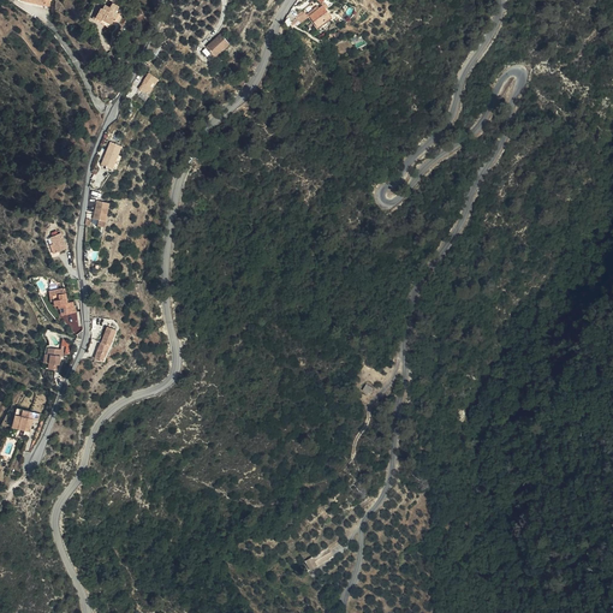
[(108,7),(112,0),(102,0),(102,3),(96,0),(95,4),(91,3),(85,15),(102,23),(108,13),(105,11),(107,6),(108,7)]
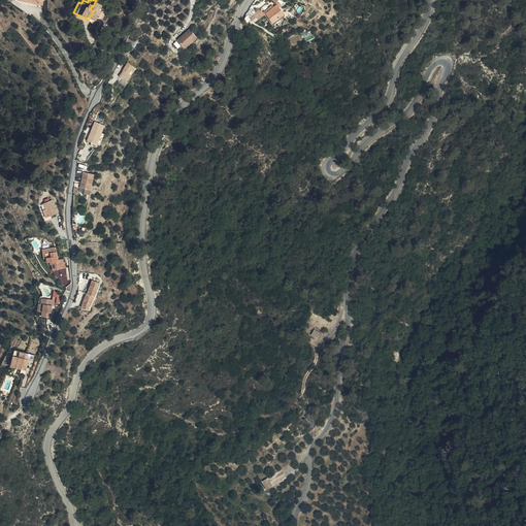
[(264,15),(271,26),(284,15),(275,6),(264,15)]
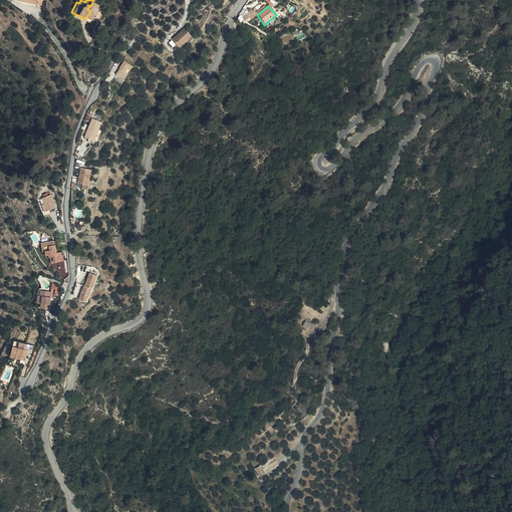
[(256,16),(253,12),(246,18),(249,21),(256,16)]
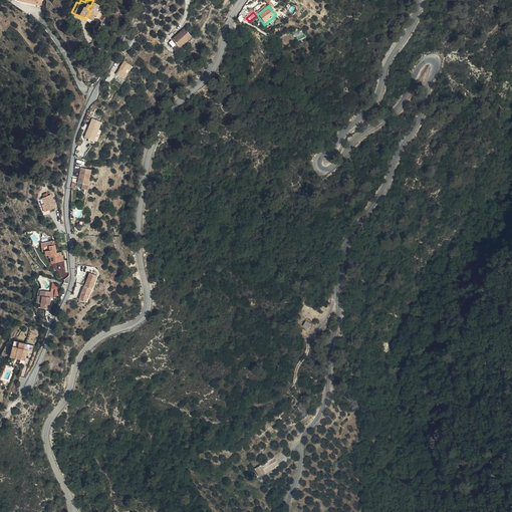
[(176,26),(164,36),(170,45),(183,35),(176,26)]
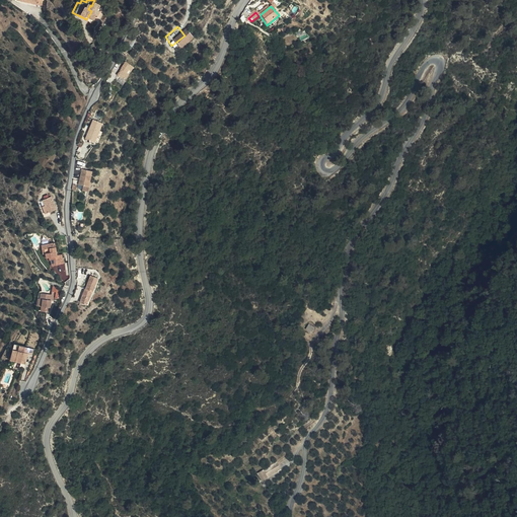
[(123,76),(126,78),(134,66),(126,61),(120,69),(117,75),(122,78),(123,76)]
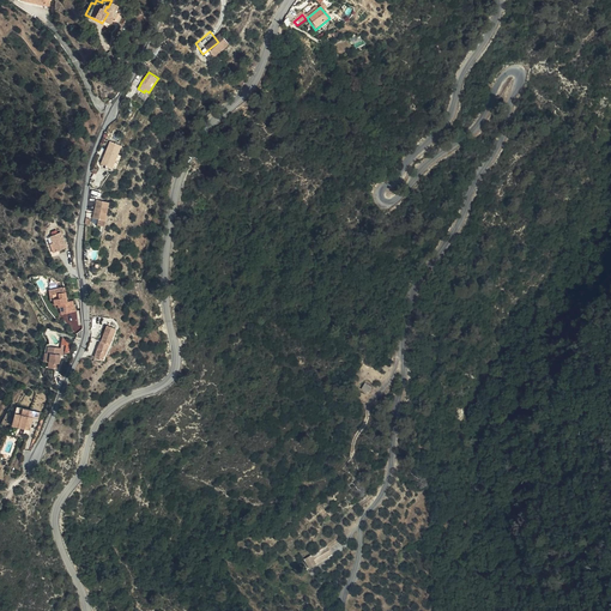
[(106,164),(115,168),(123,146),(114,143),(106,164)]
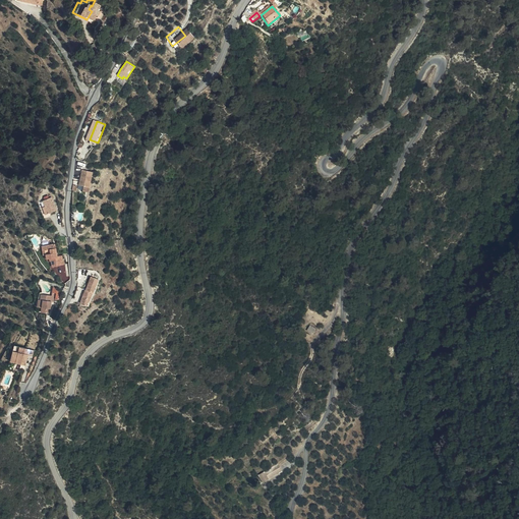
[(93,187),(97,173),(85,170),(81,184),(93,187)]
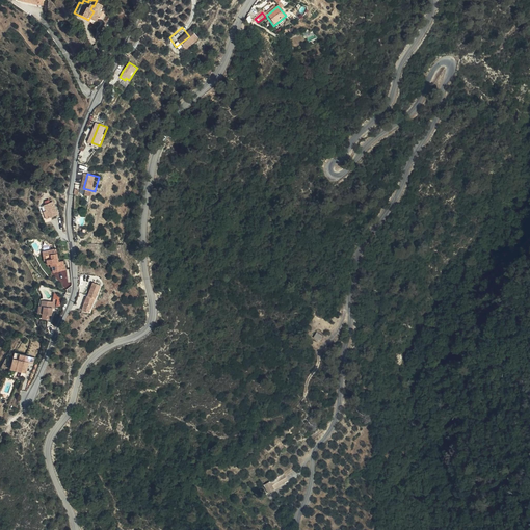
[(301,203),(305,201),(310,197),(307,192),(293,199),(292,196),(288,199),(293,207),(301,203)]
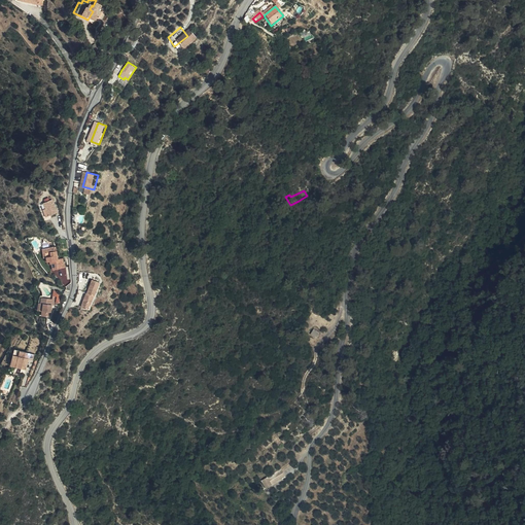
[(48,209),(50,216),(59,213),(55,200),(53,201),(51,197),(46,198),(47,203),(46,203),(48,209)]
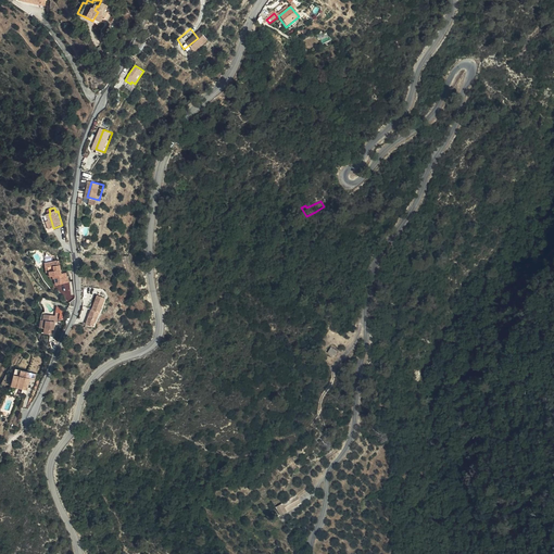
[(50,266),(50,272),(51,275),(55,274),(58,284),(70,282),(68,273),(63,274),(61,260),(52,261),(52,265),(50,266)]
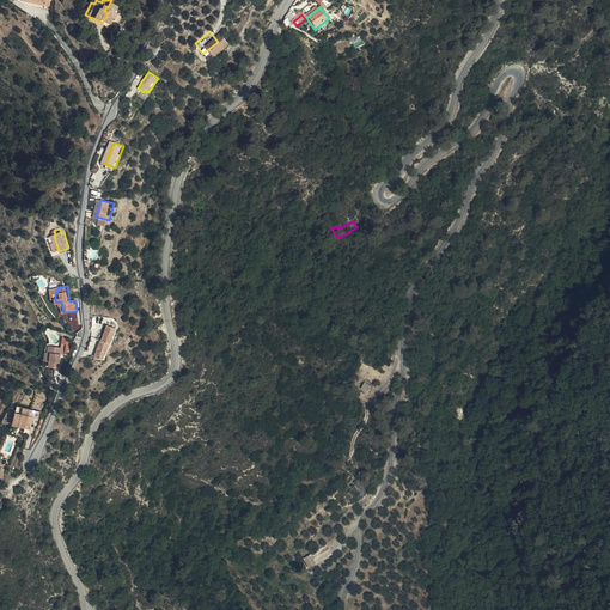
[(110,322),(104,339),(110,341),(114,333),(115,334),(119,325),(110,322)]
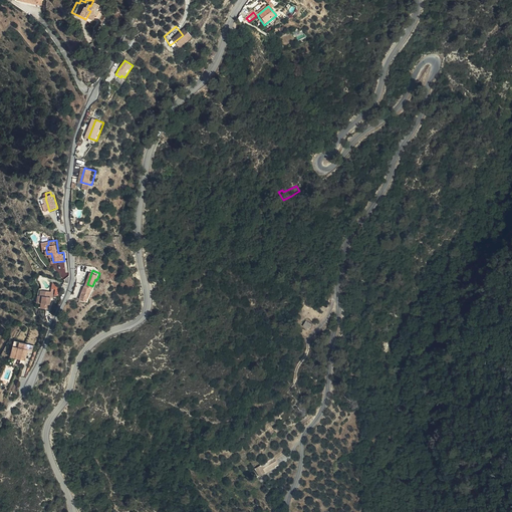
[(87,284),(82,297),(87,299),(89,292),(91,293),(94,286),(92,286),(87,284)]
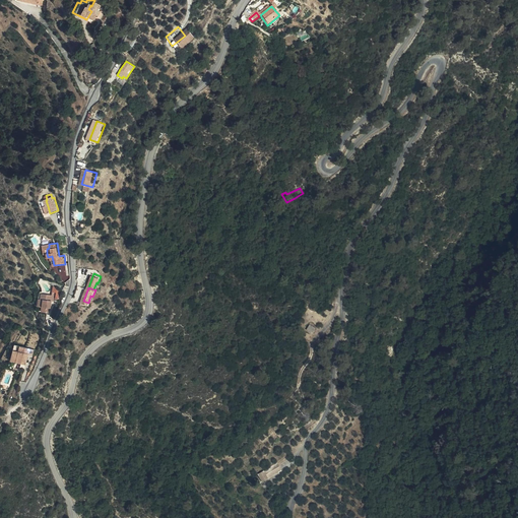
[(43,306),(43,311),(51,311),(51,309),(52,309),(53,299),(57,299),(57,290),(53,290),(53,293),(41,293),(41,306),(43,306)]
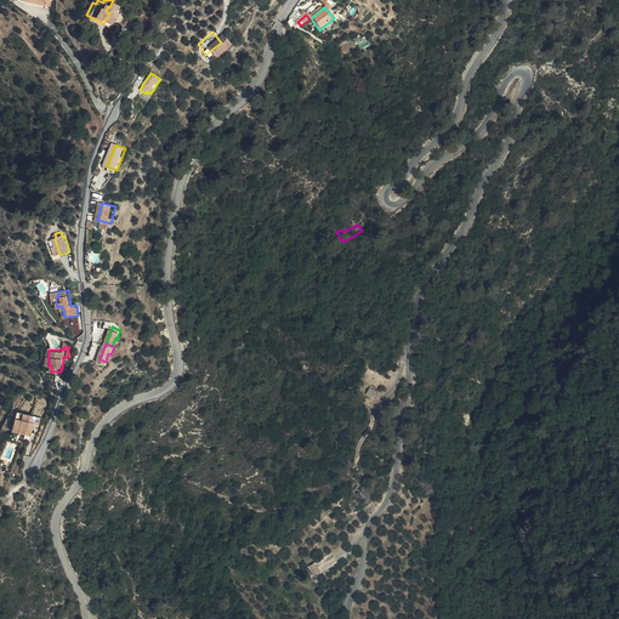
[(369,397),(376,401),(380,393),(373,390),(369,397)]
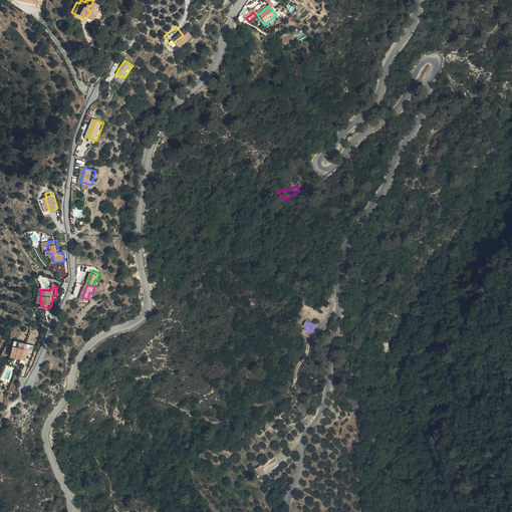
[(33,349),(34,342),(13,340),(11,357),(27,359),(28,348),(33,349)]
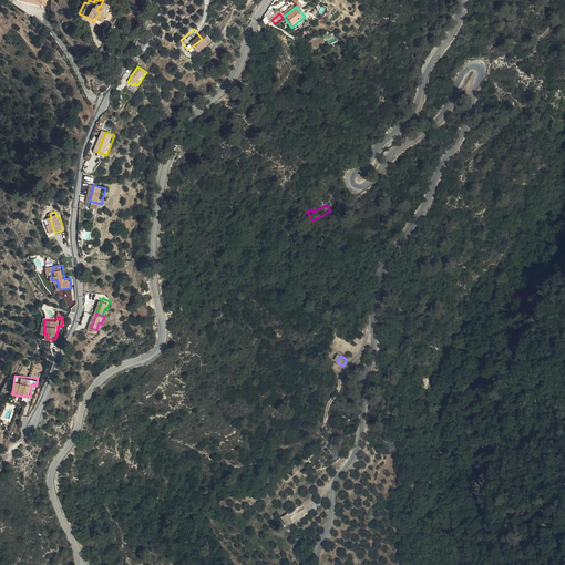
[(281,523),(284,526),(286,524),(293,521),(302,513),(298,506),(281,517),(284,521),(281,523)]
